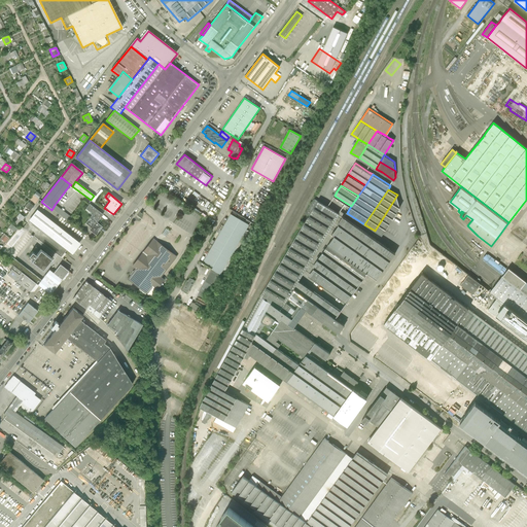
[(400,207),(397,195),(375,231),(382,236),(385,232),(400,207)]
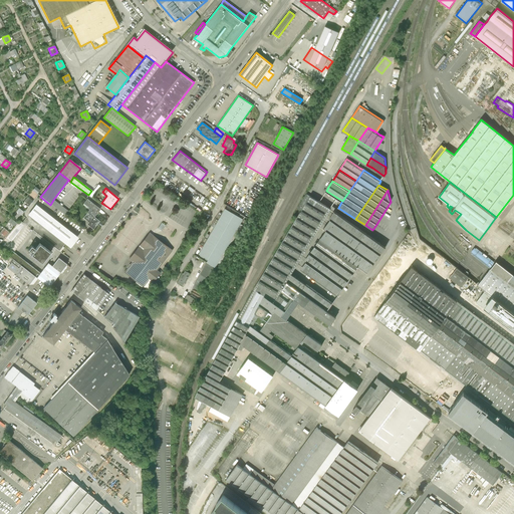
[(301,211),(310,197),(306,194),(297,209),(301,211)]
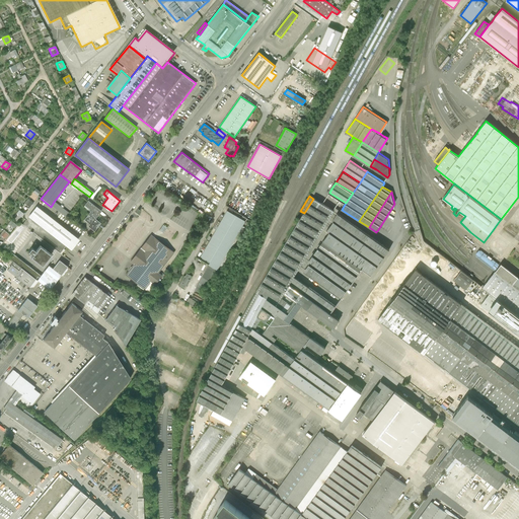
[(304,213),(256,292),(267,298),(278,305),(282,298),(283,296),(284,295),(285,293),(290,285),(294,277),(296,274),(299,269),(304,261),(308,253),(313,245),(318,237),(323,228),(329,219),(335,210),(313,198),(313,199),(304,213)]
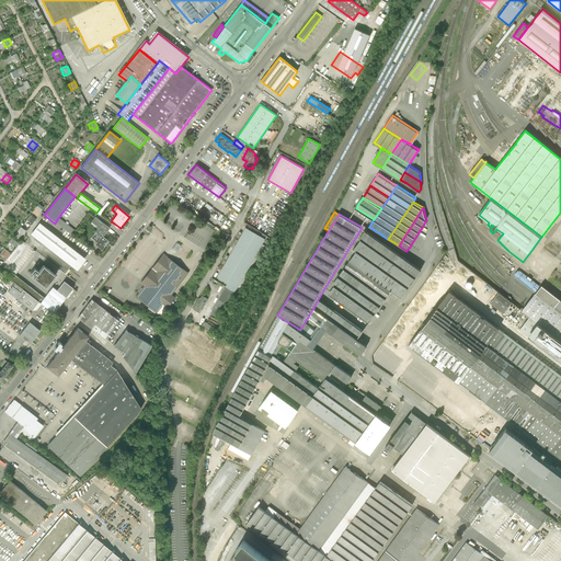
[(26,219),(32,224),(36,219),(30,215),(26,219)]
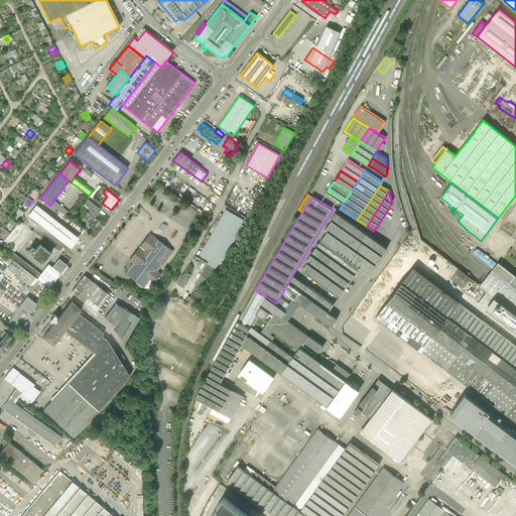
[(69,212),(53,201),(50,206),(66,217),(69,212)]
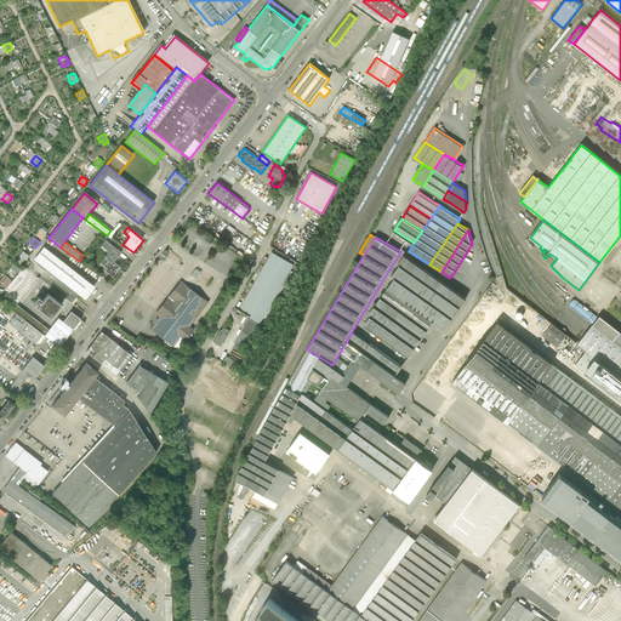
[(108,254),(106,257),(114,263),(121,254),(106,241),(101,246),(107,251),(107,252),(108,254)]
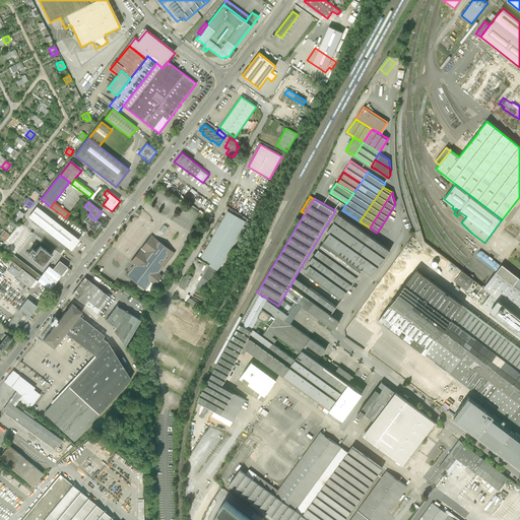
[(59,253),(66,244),(71,249),(79,239),(37,206),(29,216),(30,217),(23,226),(33,233),(59,253)]
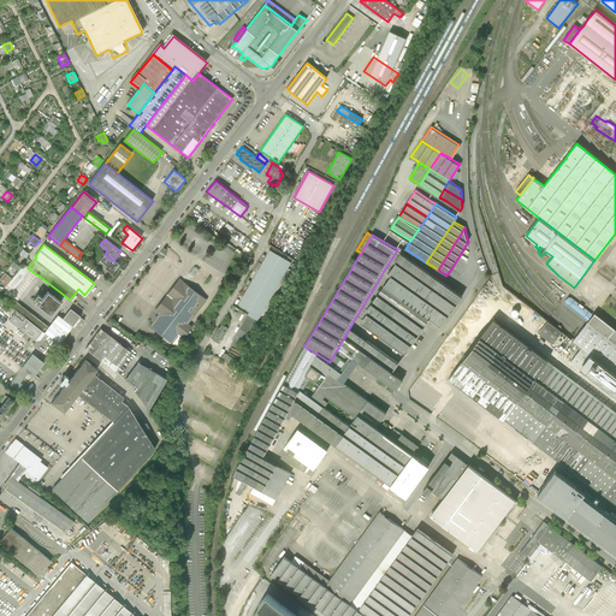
[(248,315),(258,320),(291,262),(270,250),(238,304),(249,312),(248,314),(248,315)]
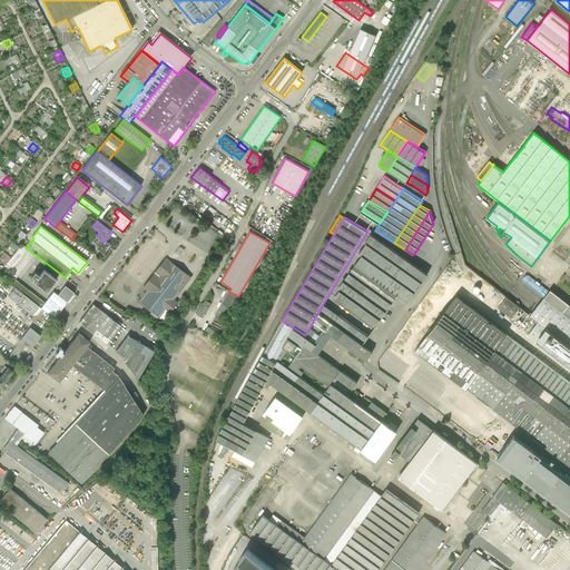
[(410,261),(371,233),(365,243),(366,243),(392,261),(406,272),(412,263),(410,261)]
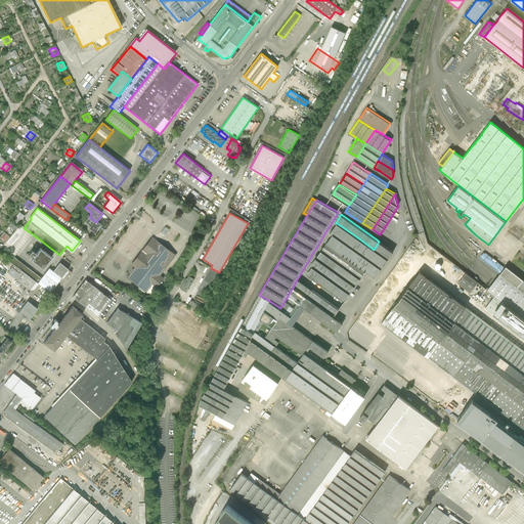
[(101,226),(96,222),(89,217),(85,223),(90,227),(89,229),(95,234),(101,226)]
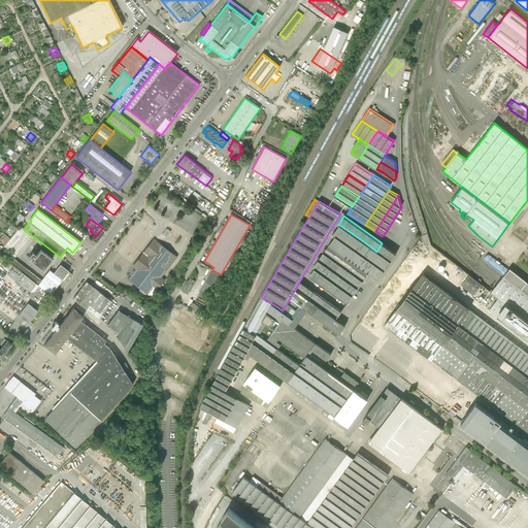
[(363,241),(339,225),(336,230),(333,234),(335,236),(356,251),(363,241)]
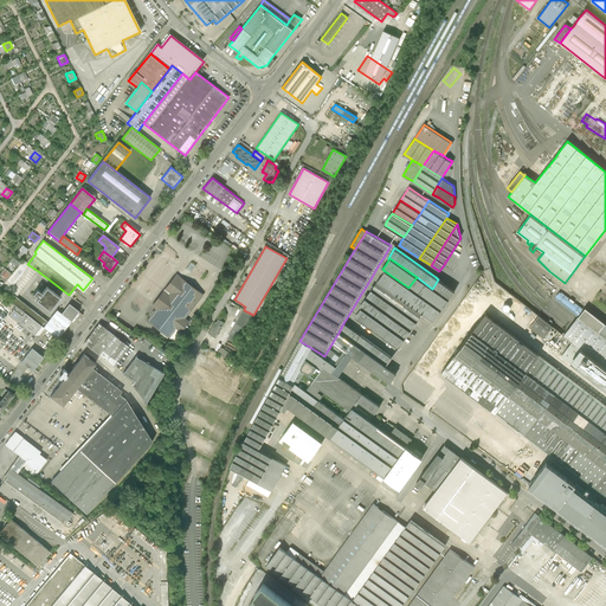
[(17,298),(38,271),(27,264),(24,260),(2,289),(12,296),(13,295),(14,296),(17,298)]
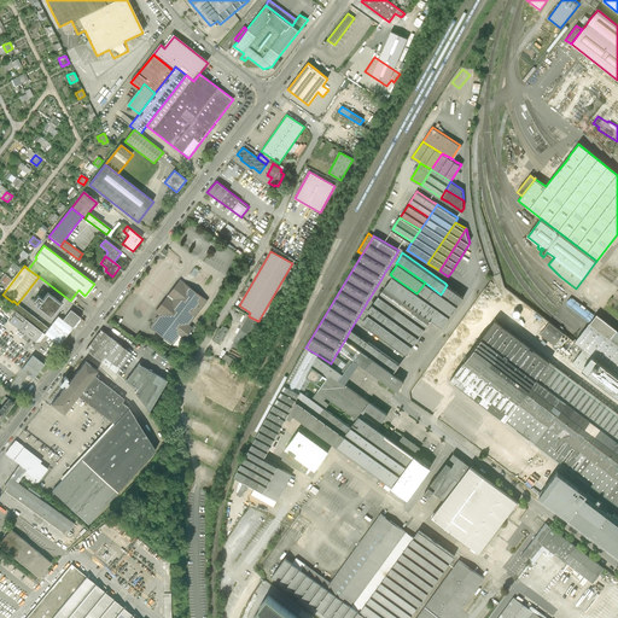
[(417,293),(392,277),(389,281),(385,287),(409,304),(417,293)]
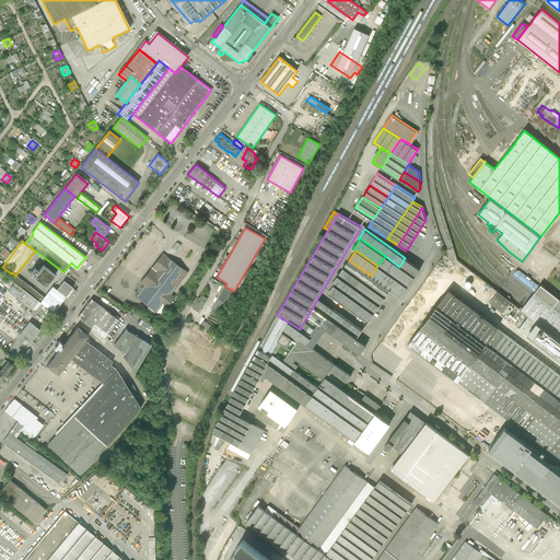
[(188,272),(163,253),(140,282),(144,286),(136,296),(156,313),(163,304),(167,307),(175,298),(172,294),(188,272)]
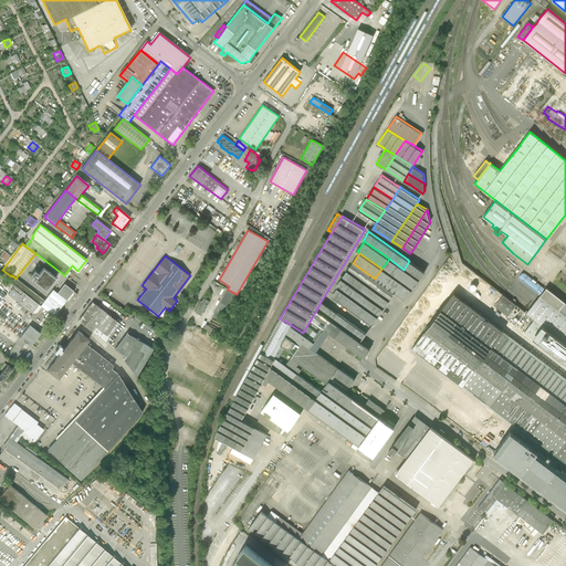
[(389,259),(381,269),(412,291),(425,272),(422,271),(409,261),(404,270),(389,259)]
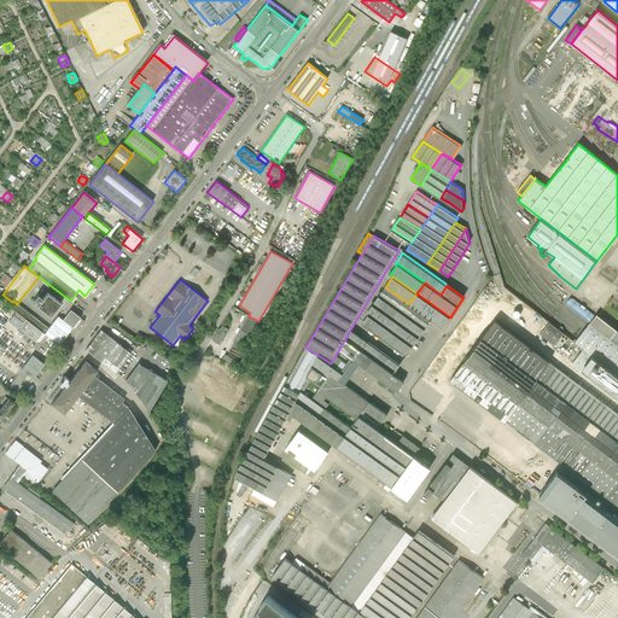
[(409,304),(385,287),(382,292),(379,296),(402,313),(409,304)]
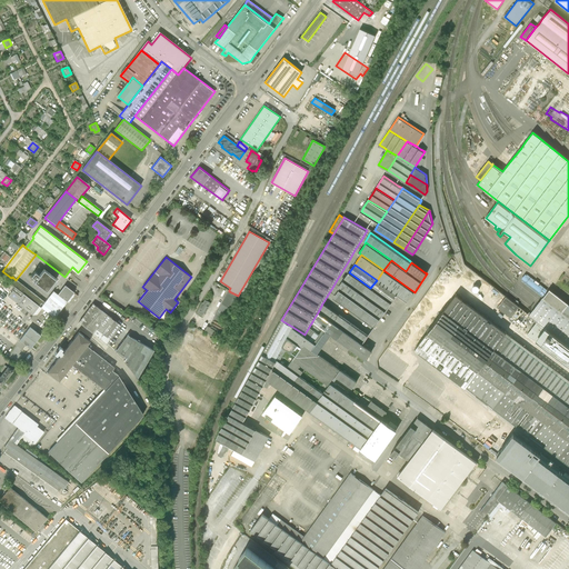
[(35,270),(30,275),(36,279),(33,281),(38,283),(40,281),(50,289),(59,278),(48,269),(43,273),(40,271),(38,273),(35,270)]
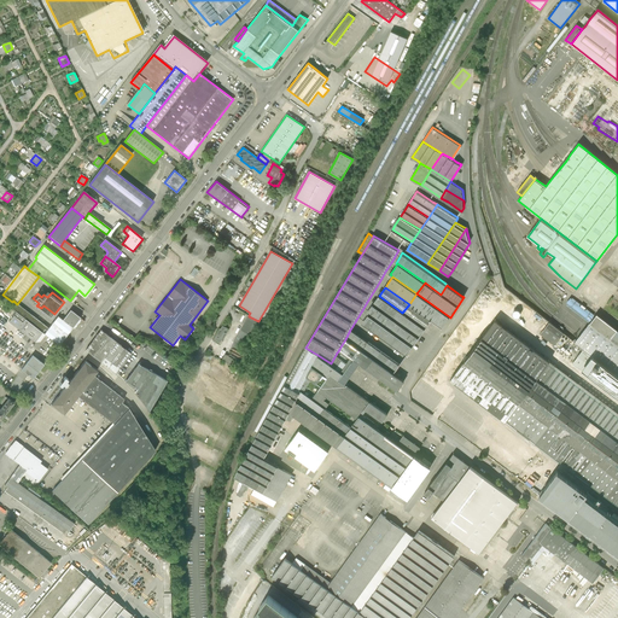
[(417,293),(409,304),(432,321),(437,325),(442,328),(450,318),(417,293)]
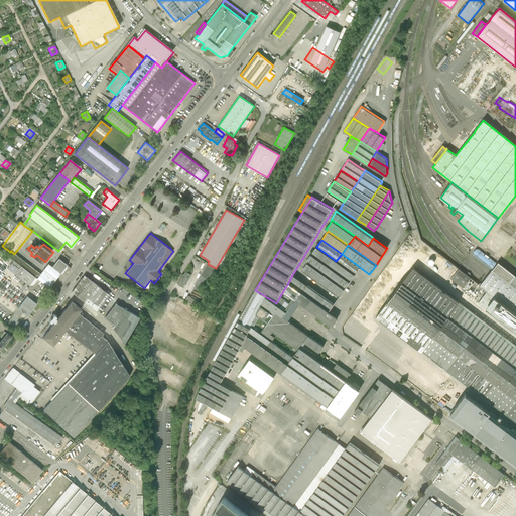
[(336,261),(316,247),(313,251),(310,254),(331,269),(336,261)]
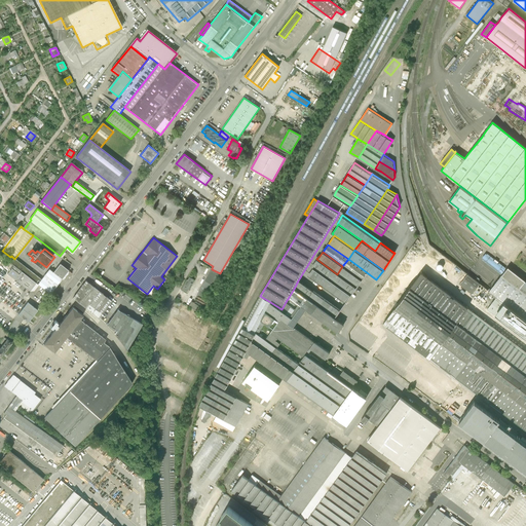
[(443,256),(440,261),(450,268),(454,263),(443,256)]
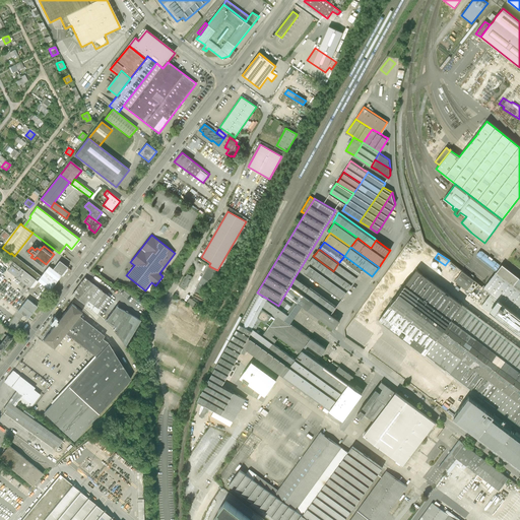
[(40,275),(14,256),(12,254),(9,259),(14,263),(7,271),(29,288),(40,275)]
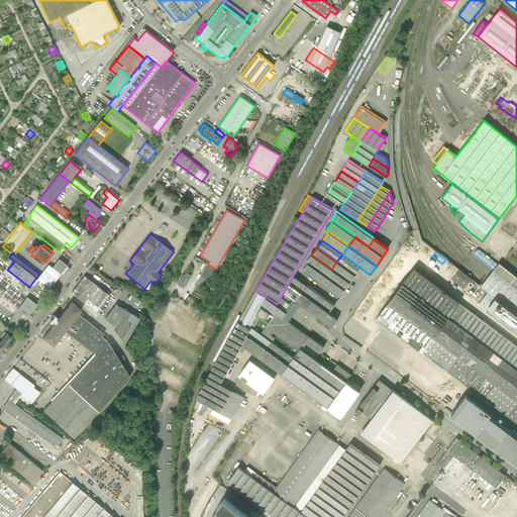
[(52,261),(41,274),(54,284),(71,262),(63,254),(56,264),(52,261)]
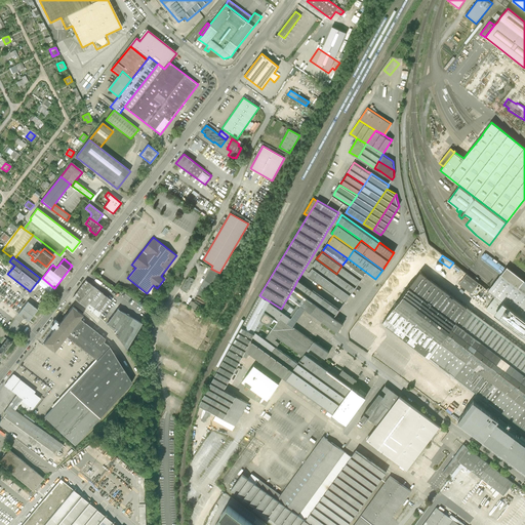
[(336,274),(316,258),(314,263),(311,267),(313,268),(331,281),(336,274)]
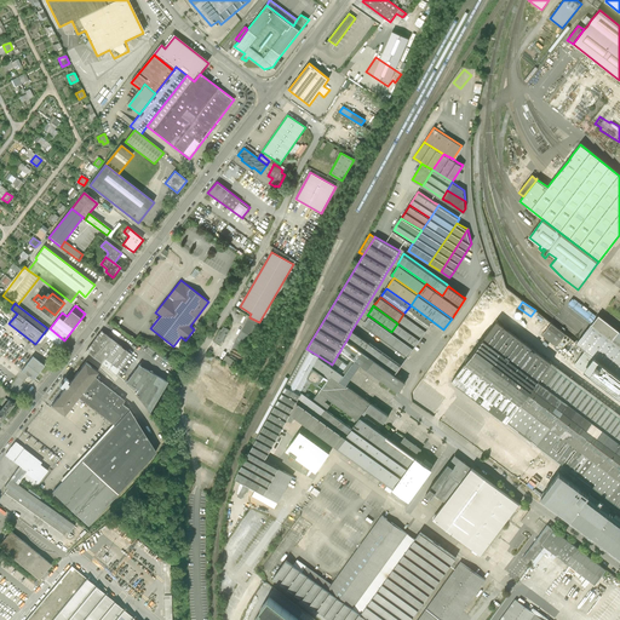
[(411,305),(403,314),(428,331),(430,327),(434,322),(411,305)]
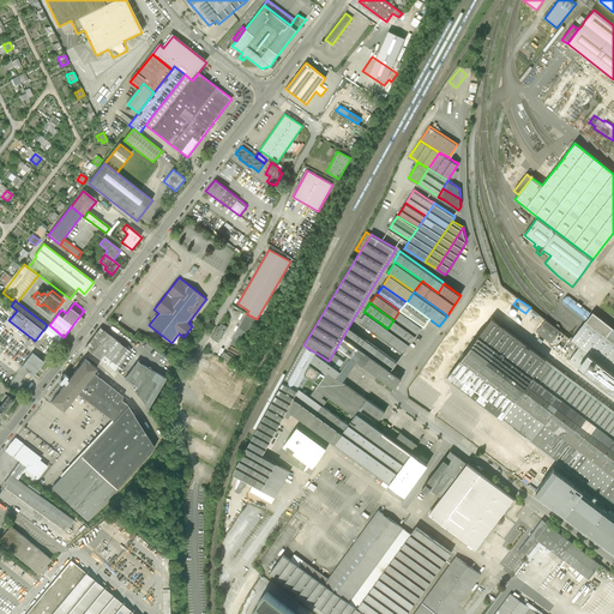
[(6,304),(1,309),(10,315),(14,311),(6,304)]
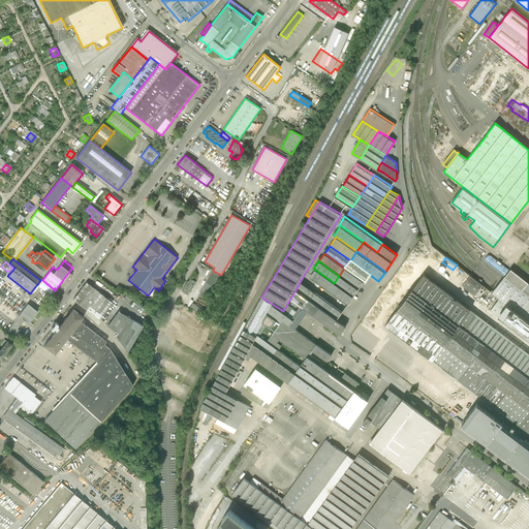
[(344,268),(339,276),(359,290),(362,286),(365,282),(344,268)]
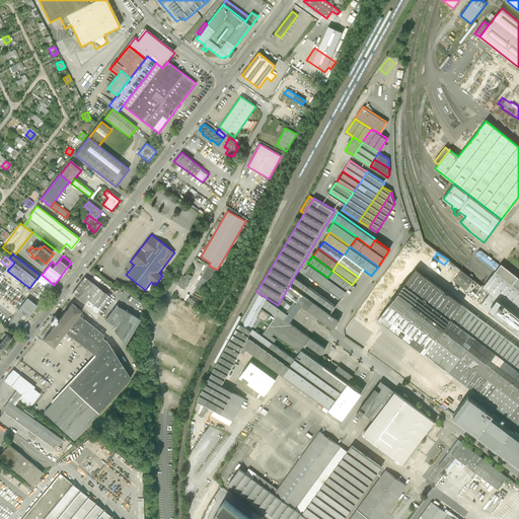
[(327,278),(309,265),(306,269),(304,272),(321,285),(327,278)]
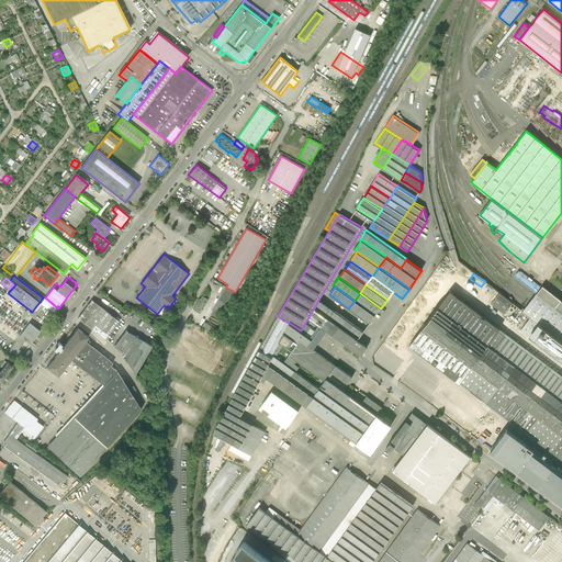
[(561,301),(542,287),(523,312),(530,317),(561,343),(561,301)]
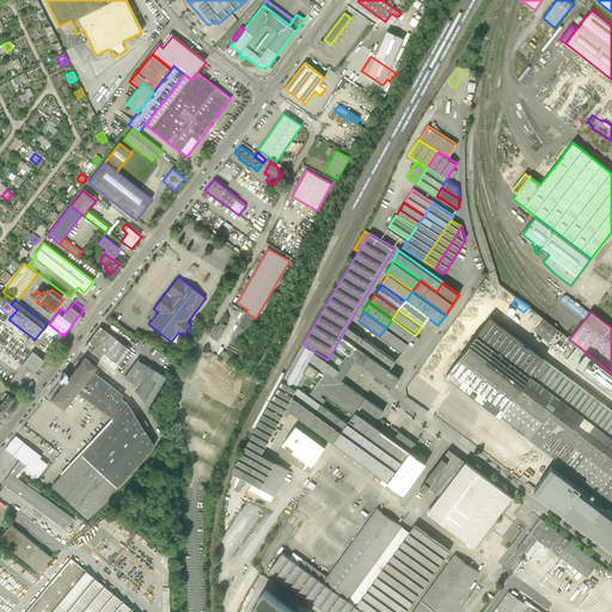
[(231,343),(238,347),(251,322),(257,325),(261,320),(256,318),(246,313),(244,317),(245,318),(231,343)]
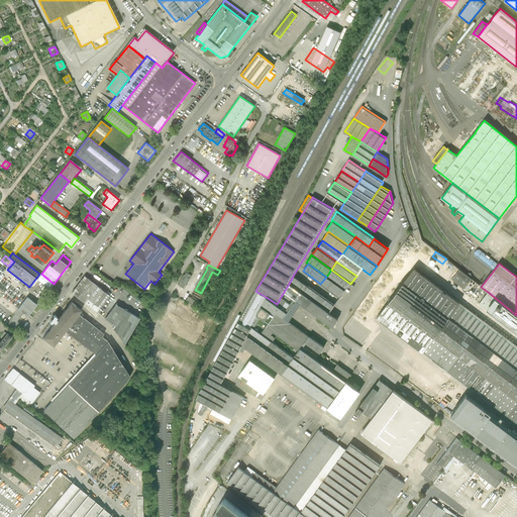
[(516,423),(516,345),(414,269),(377,318),(516,423)]
